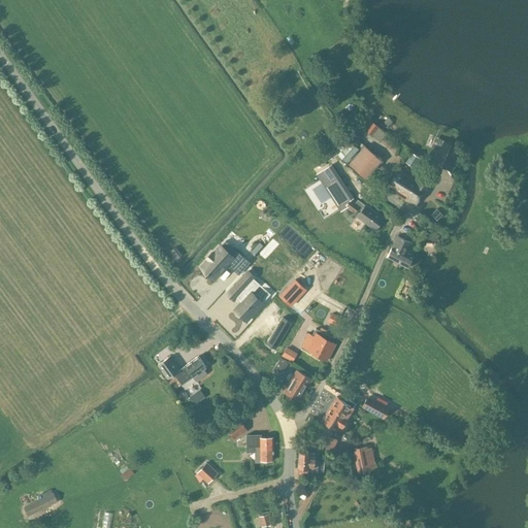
[(365,130),(372,135),(378,127),(372,122),(365,130)]
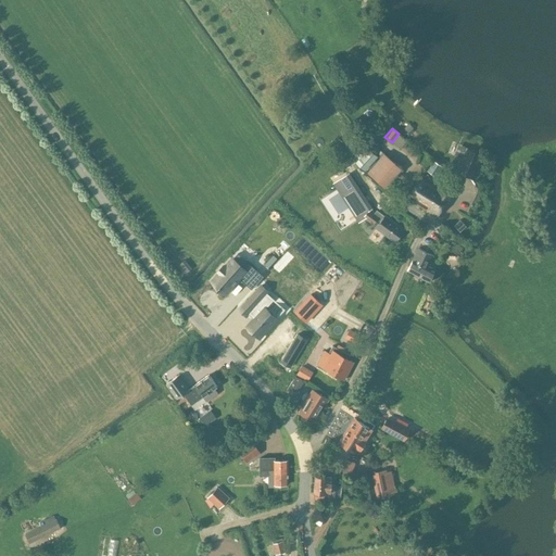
[(358,159),(355,162),(365,171),(378,158),(362,142),(352,152),(358,159)]
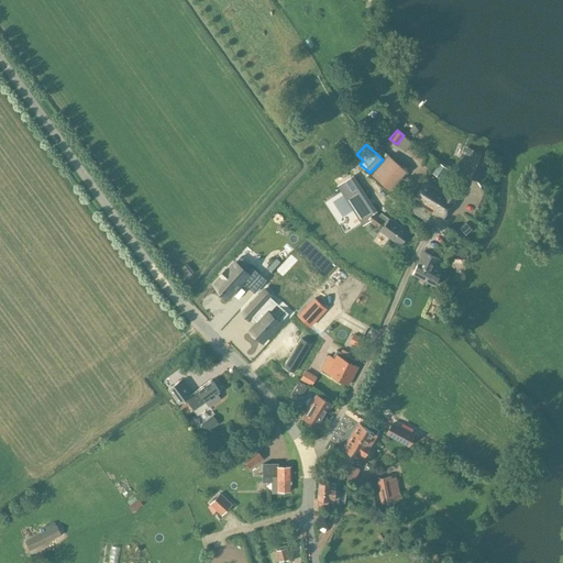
[(464,170),(462,175),(476,180),(477,176),(486,155),(472,150),(464,170)]
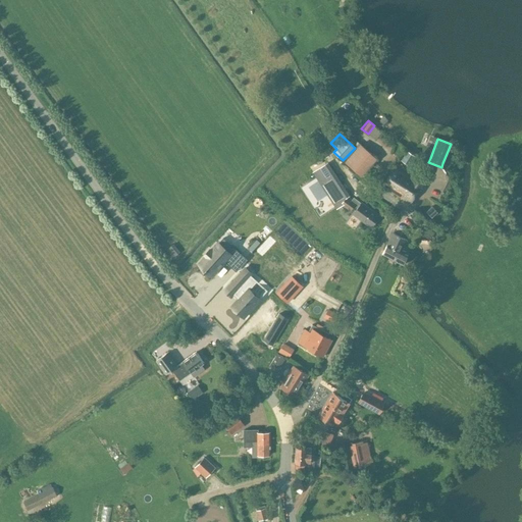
[(361,145),(346,162),(361,175),(376,158),(361,145)]
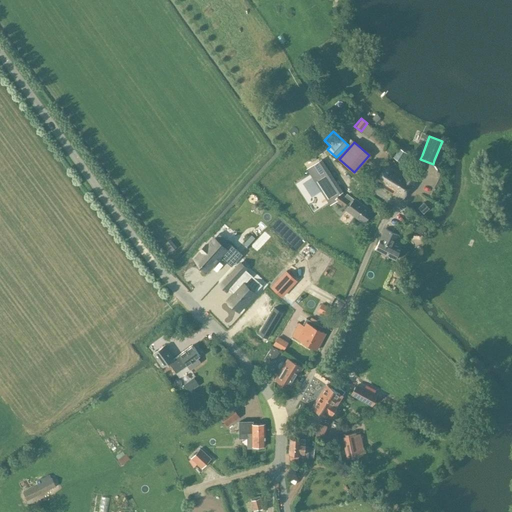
[(394,157),(410,168),(411,165),(410,164),(414,157),(407,153),(399,148),(394,157)]
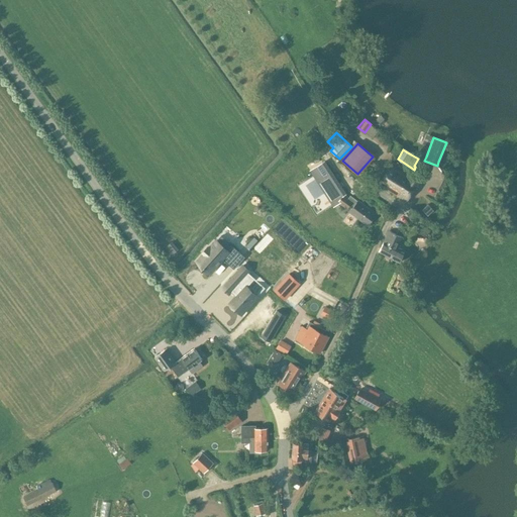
[(343,195),(332,177),(324,165),(315,171),(336,203),(338,202),(346,208),(352,201),(343,195)]
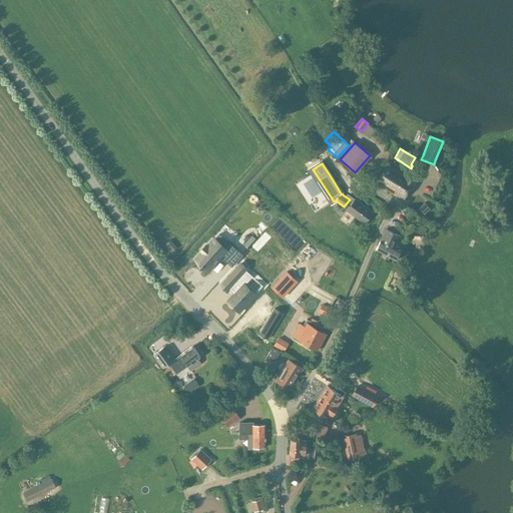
[(376,182),(395,193),(400,186),(394,182),(401,171),(388,163),(376,182)]
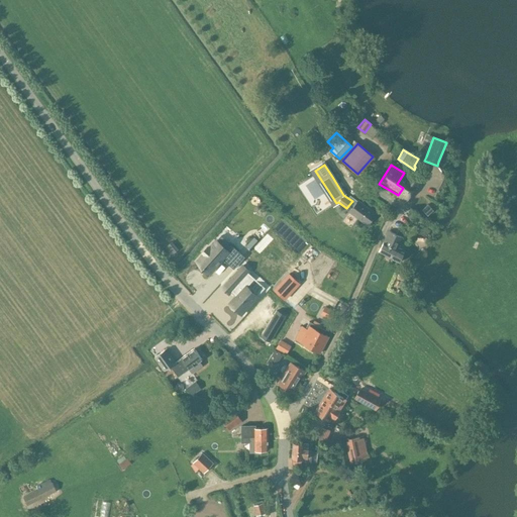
[(403,188),(398,195),(401,198),(402,199),(404,201),(406,201),(407,201),(425,173),(415,167),(414,170),(409,177),(404,173),(397,184),(403,188)]
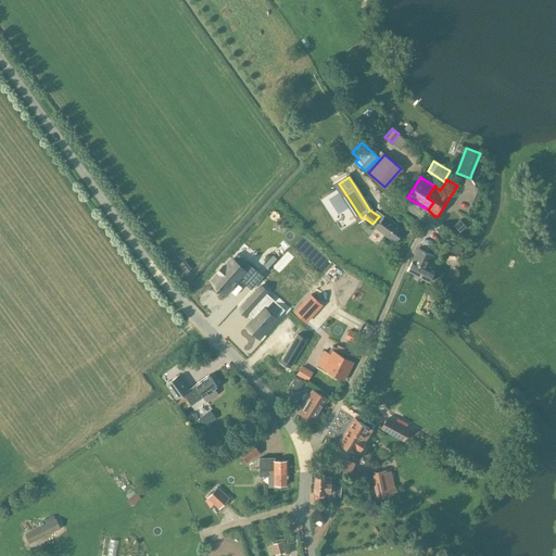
[(376,228),(395,242),(405,230),(386,215),(376,228)]
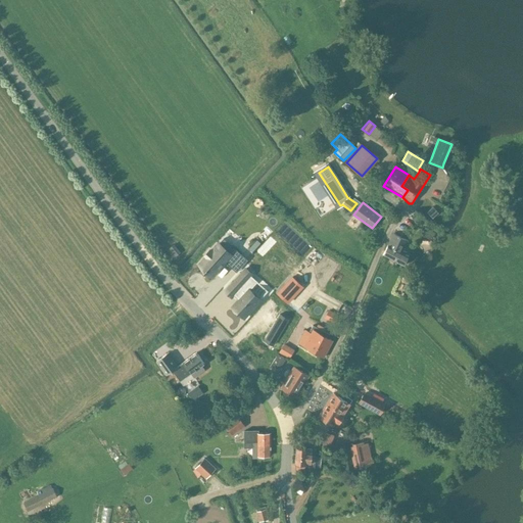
[(433,207),(427,211),(432,218),(436,214),(436,211),(433,207)]
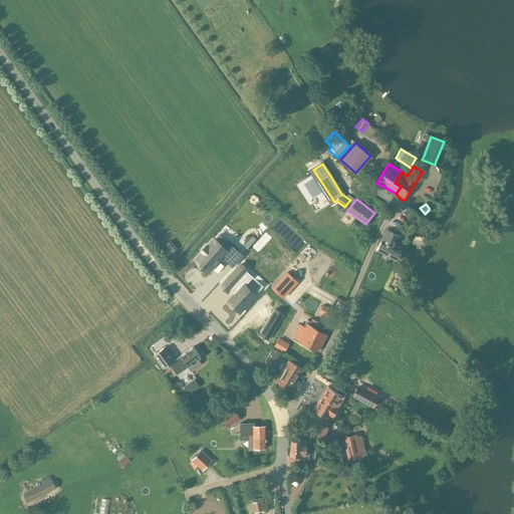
[(243,206),(239,210),(250,220),(254,216),(243,206)]
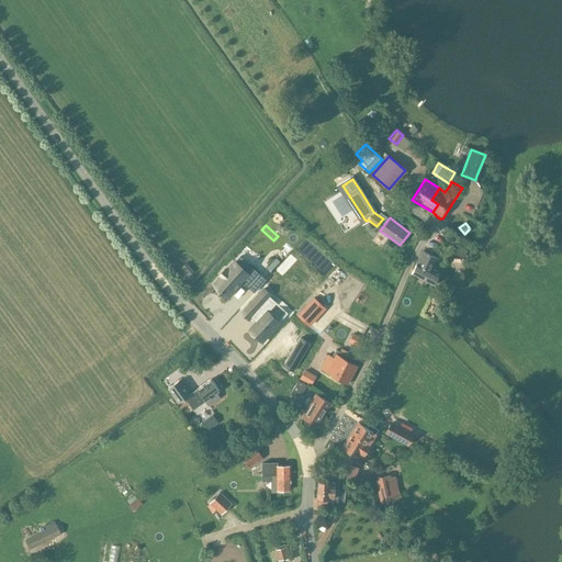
[(442,234),(448,239),(452,235),(447,229),(442,234)]
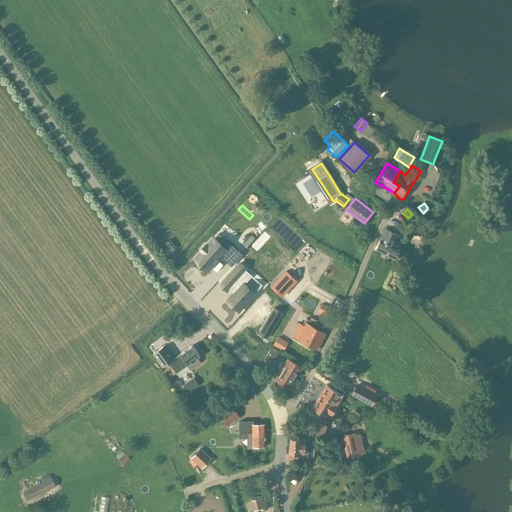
[(395,259),(400,250),(397,249),(398,247),(394,245),(399,235),(385,228),(375,249),(395,259)]
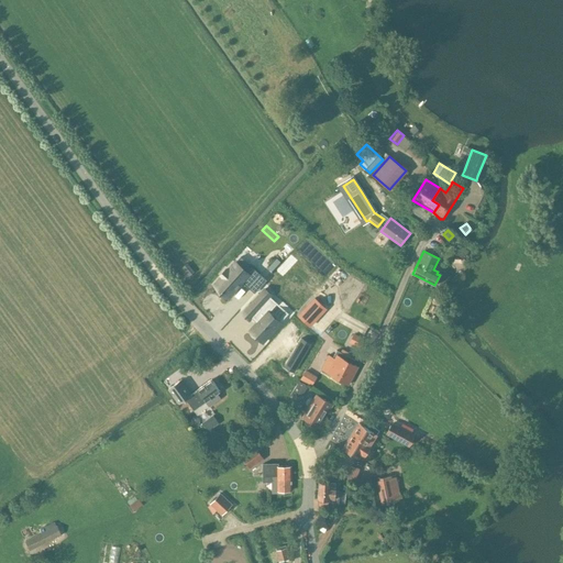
[(222,276),(214,284),(229,296),(242,282),(247,287),(260,274),(242,257),(236,262),(235,261),(228,271),(225,268),(221,274),(222,276)]
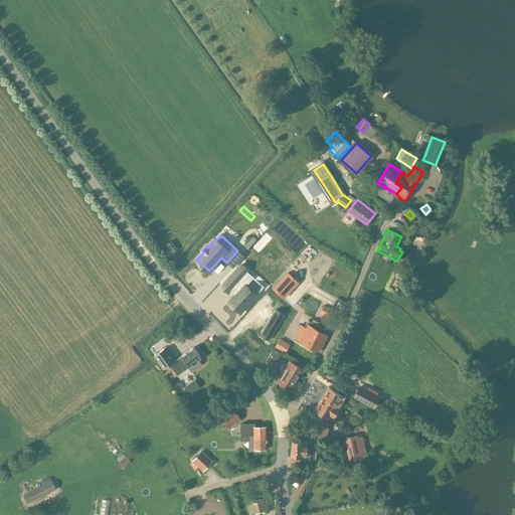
[(171,253),(177,249),(170,241),(165,245),(171,253)]
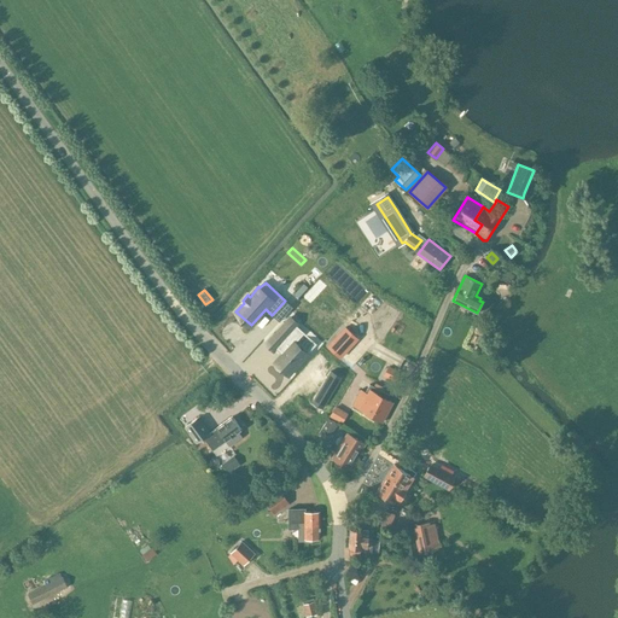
[(292,318),(267,344),(275,351),(279,348),(285,354),(277,363),(290,375),(308,355),(296,344),(305,333),(298,327),(299,325),(292,318)]
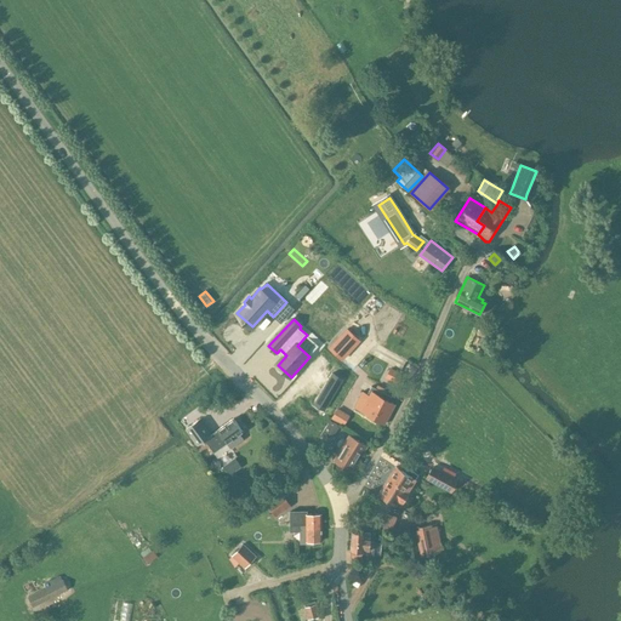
[(352,324),(329,348),(341,360),(364,335),(352,324)]
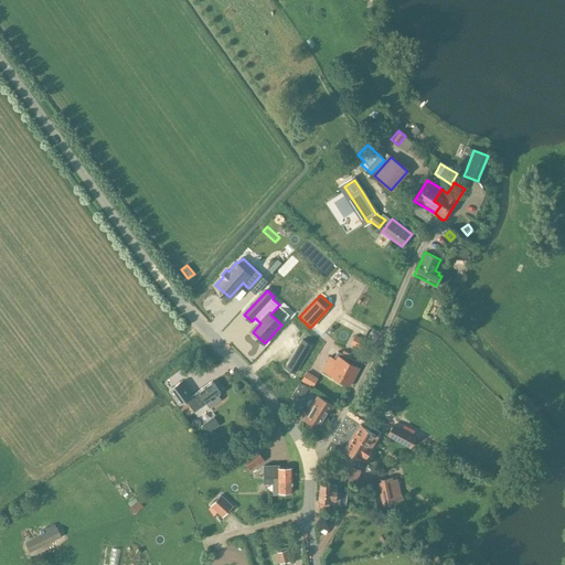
[(306,341),(288,369),(297,374),(316,347),(306,341)]
